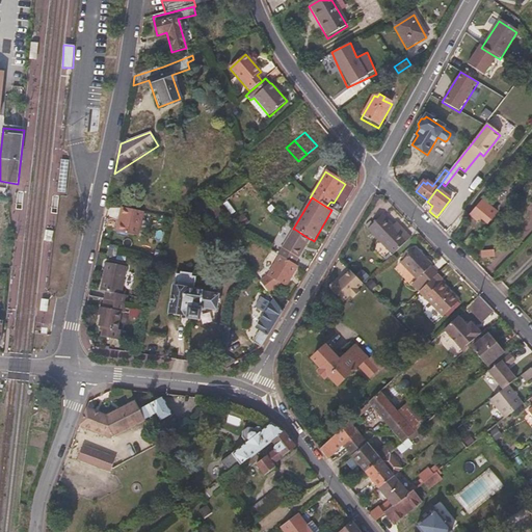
[(486,224),(497,214),(481,201),(469,216),(476,222),(479,219),(486,224)]
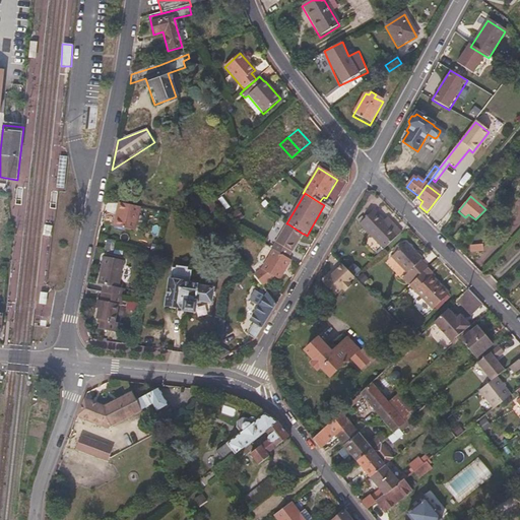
[(134,233),(139,208),(118,203),(113,228),(134,233)]
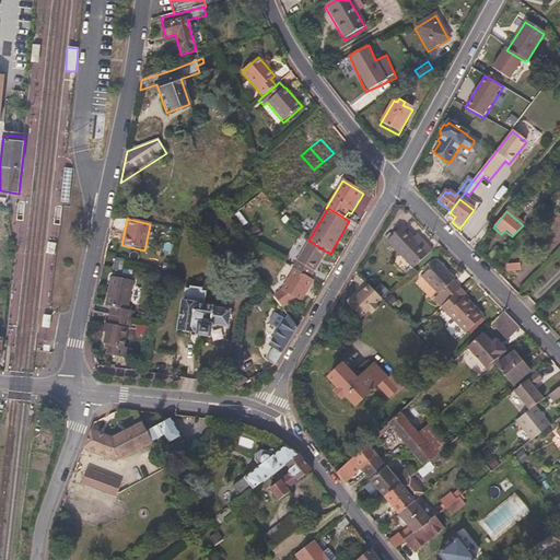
[(417,235),(412,238),(401,228),(386,242),(412,270),(432,251),(426,245),(417,235)]
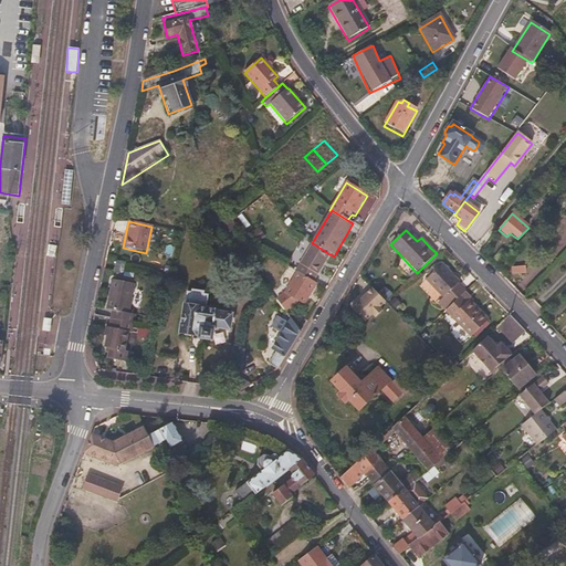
[(313,283),(329,254),(313,243),(295,272),(297,273),(313,283)]
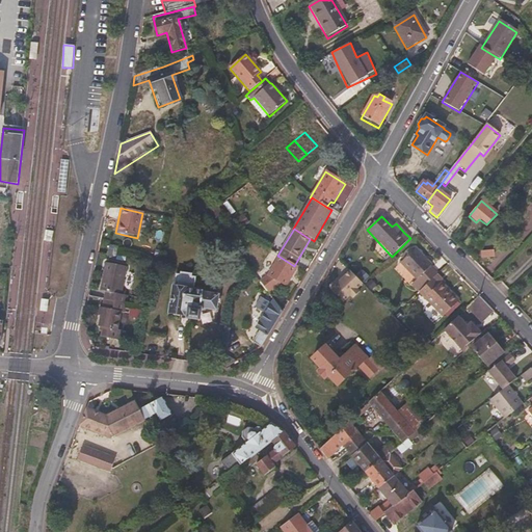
[(464,254),(476,241),(471,236),(460,248),(464,254)]
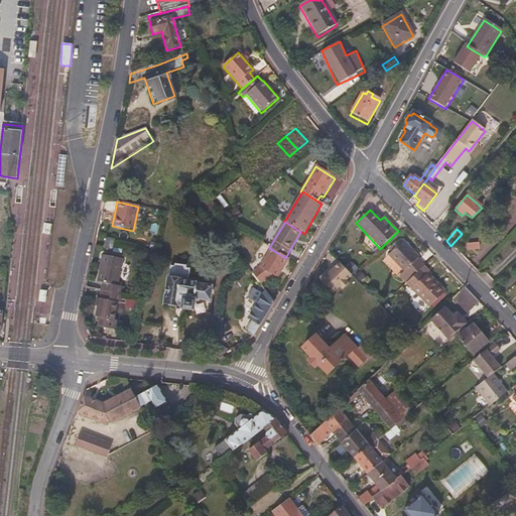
[(112,248),(113,241),(106,239),(104,249),(112,250),(112,248)]
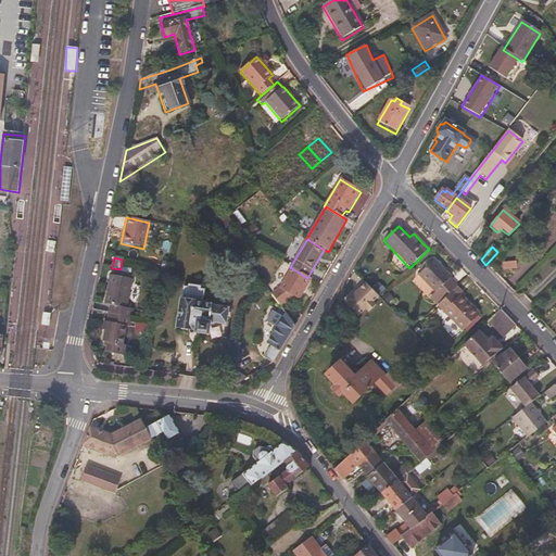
[(456,289),(449,280),(451,278),(433,261),(430,264),(428,262),(419,269),(421,273),(418,276),(436,293),(430,299),(438,306),(456,289)]
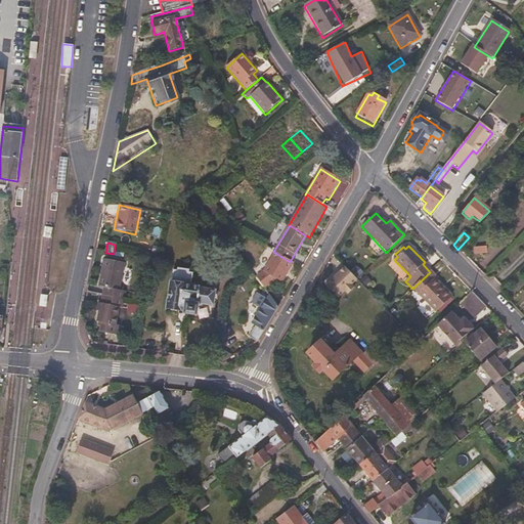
[(474,247),(474,255),(488,254),(487,246),(474,247)]
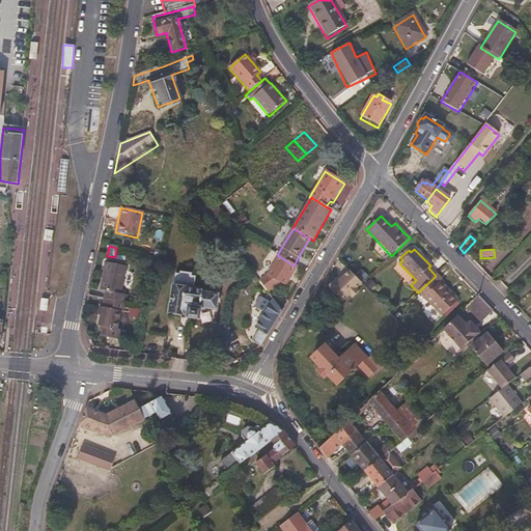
[(284,287),(297,268),(294,266),(279,256),(268,274),(266,277),(259,282),(262,286),(266,290),(267,292),(279,283),(284,287)]
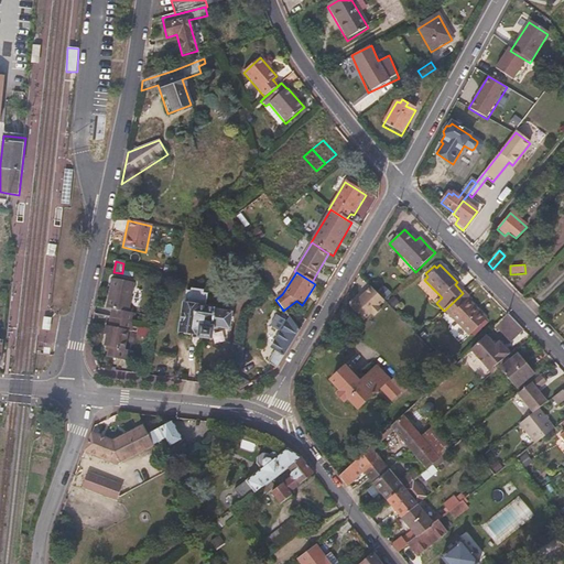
[(128,314),(134,283),(114,279),(107,310),(112,311),(110,318),(132,323),(133,315),(128,314)]
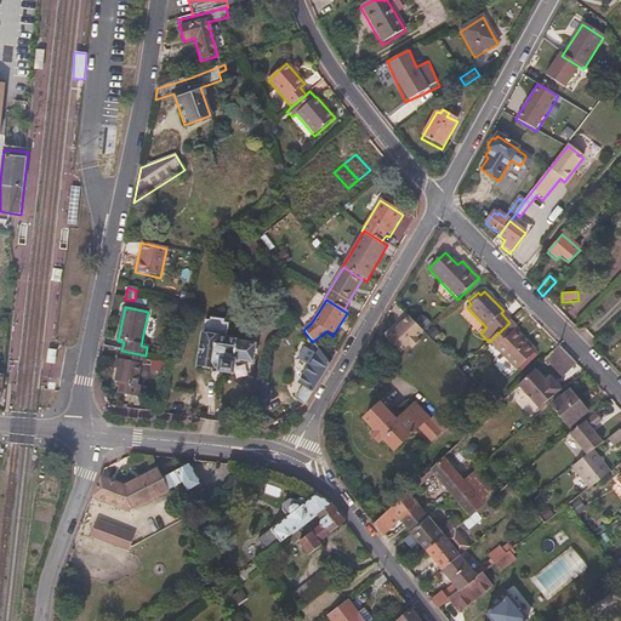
[(417,322),(425,330),(432,323),(423,315),(417,322)]
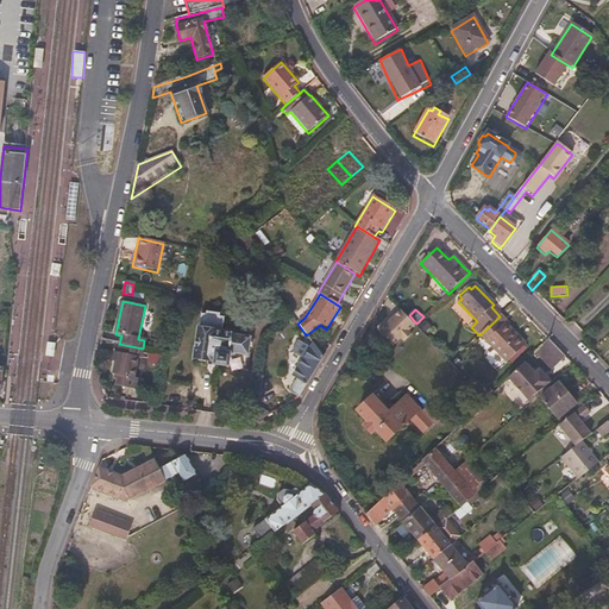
[(246,356),(250,339),(232,337),(232,336),(221,333),(224,318),(219,318),(220,314),(206,312),(206,315),(201,314),(194,359),(208,362),(208,365),(215,366),(217,364),(227,366),(228,356),(226,356),(227,352),(246,356)]
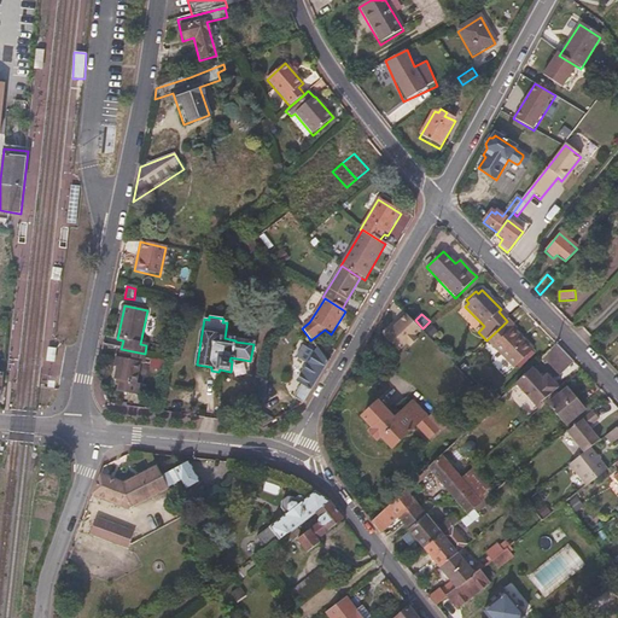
[(532,351),(513,330),(514,328),(507,321),(487,340),(514,369),(532,351)]
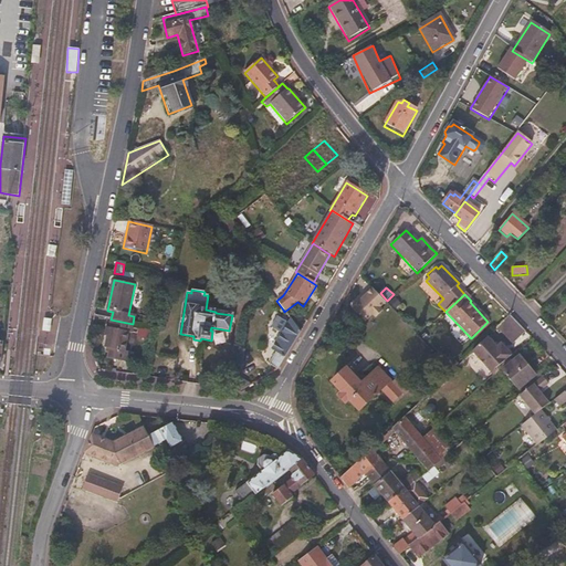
[(396,310),(402,304),(396,297),(389,303),(396,310)]
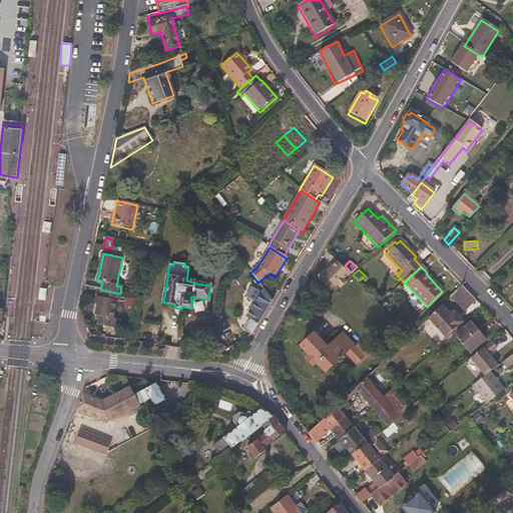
[(261,287),(258,283),(257,281),(253,277),(249,280),(252,284),(257,290),(261,287)]
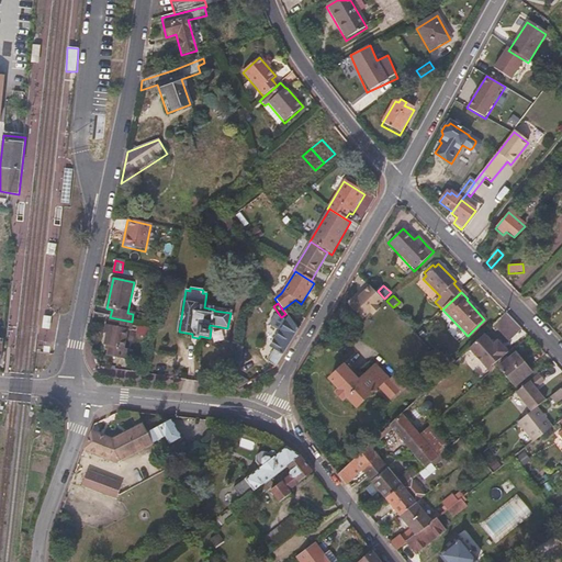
[(521,330),(505,314),(493,326),(508,343),(521,330)]
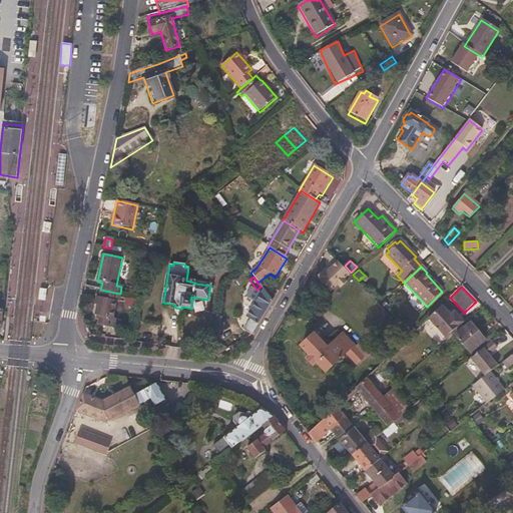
[(39,290),(38,301),(45,302),(46,290),(39,290)]
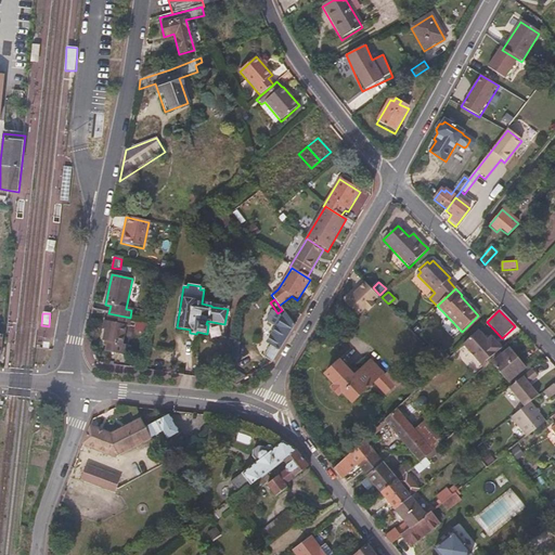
[(106,352),(108,353),(123,357),(125,346),(121,345),(125,327),(129,327),(131,318),(130,318),(108,313),(107,322),(105,322),(103,331),(105,331),(103,341),(105,343),(104,346),(106,346),(106,352)]
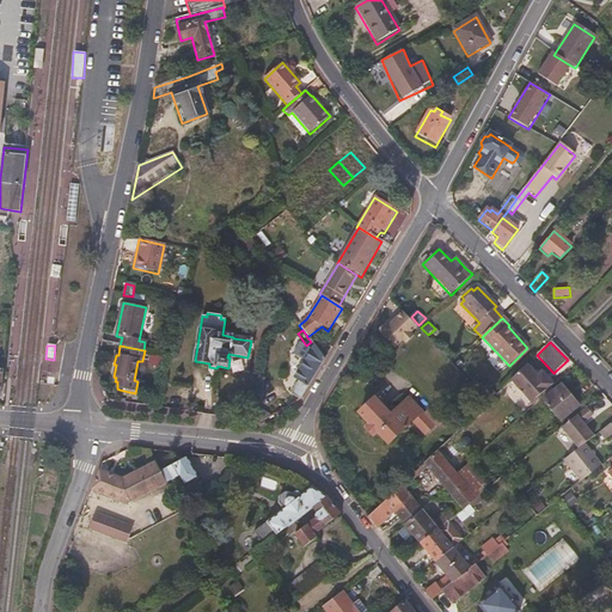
[(300,401),(325,361),(314,346),(312,350),(310,349),(303,360),(305,362),(295,379),(299,381),(291,396),(300,401)]
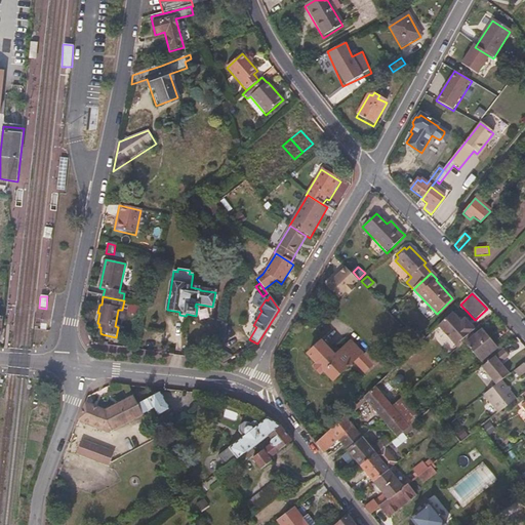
[(437,327),(457,349),(477,330),(465,318),(461,321),(453,312),(437,327)]
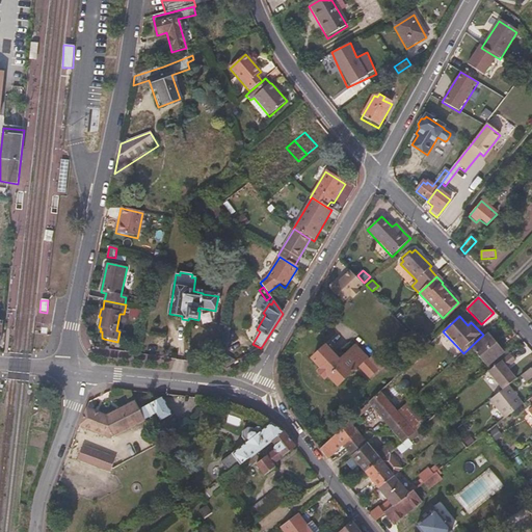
[(503,353),(488,336),(472,349),(486,367),(503,353)]
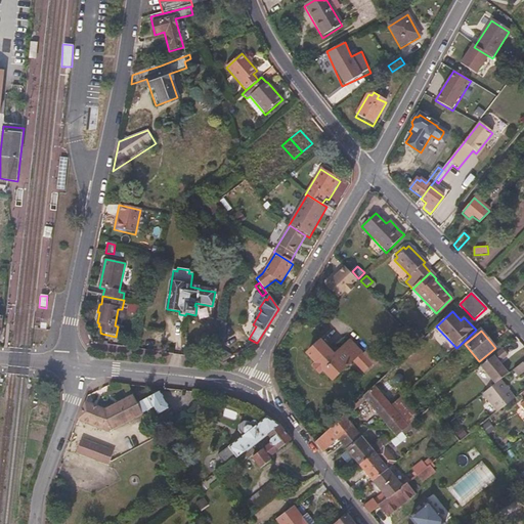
[(362,356),(360,354),(349,342),(334,356),(320,342),(307,355),(315,364),(313,367),(319,375),(322,372),(332,381),(353,361),(363,372),(365,375),(380,361),(369,350),(362,356)]
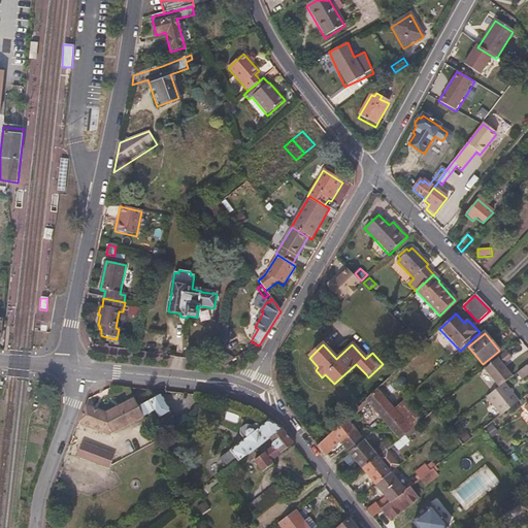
[(501,371),(499,368),(512,359),(505,352),(485,369),(499,388),(503,384),(512,377),(505,368),(501,371)]
